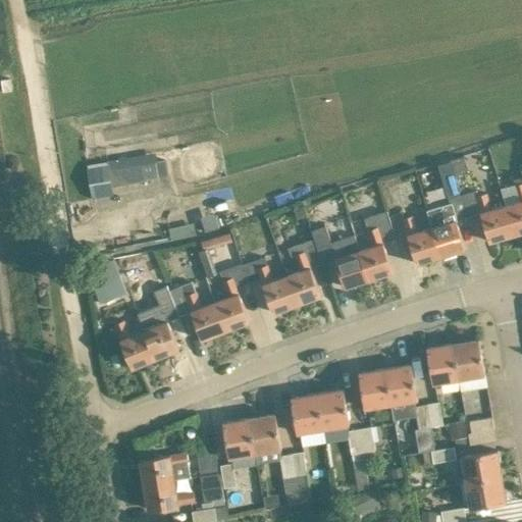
[(11,90),(9,77),(0,79),(0,82),(2,91),(11,90)]
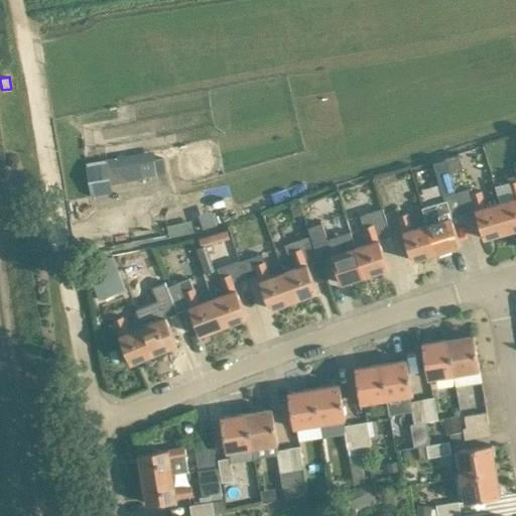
[(89,170),(93,191),(112,187),(111,183),(167,173),(164,157),(89,170)]
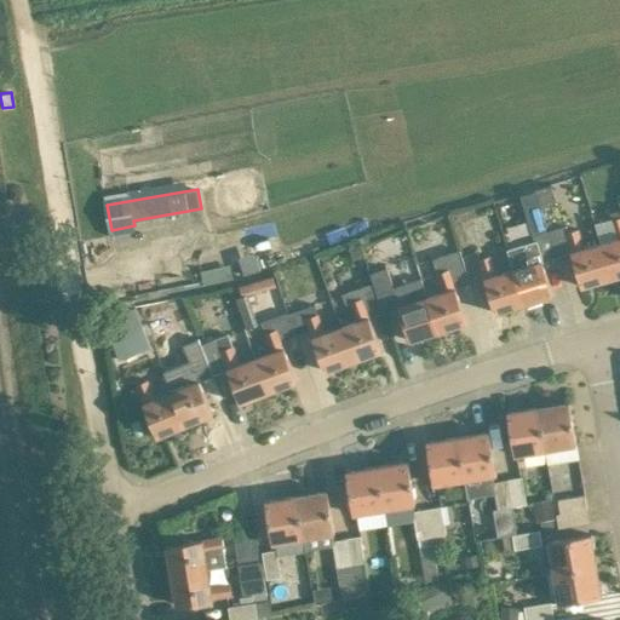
[(535,189),(521,194),(524,205),(539,200),(535,189)]
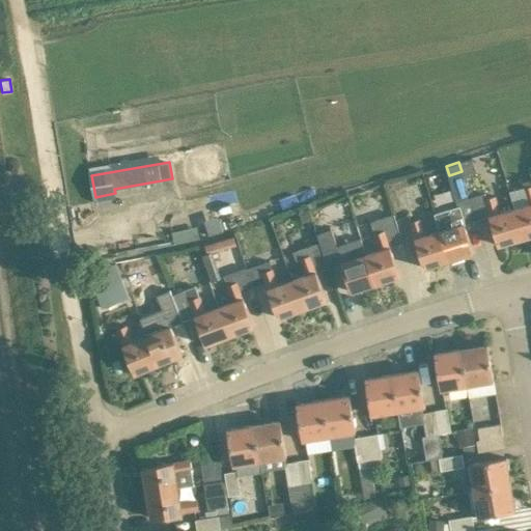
[(530,185),(510,191),(515,208),(524,238),(530,234),(530,185)]
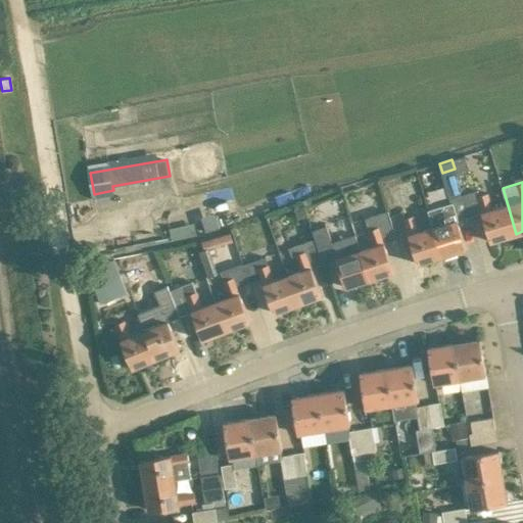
[(491,241),(516,234),(508,205),(492,209),(487,192),(479,195),(477,189),(464,193),(470,215),(483,211),(491,241)]
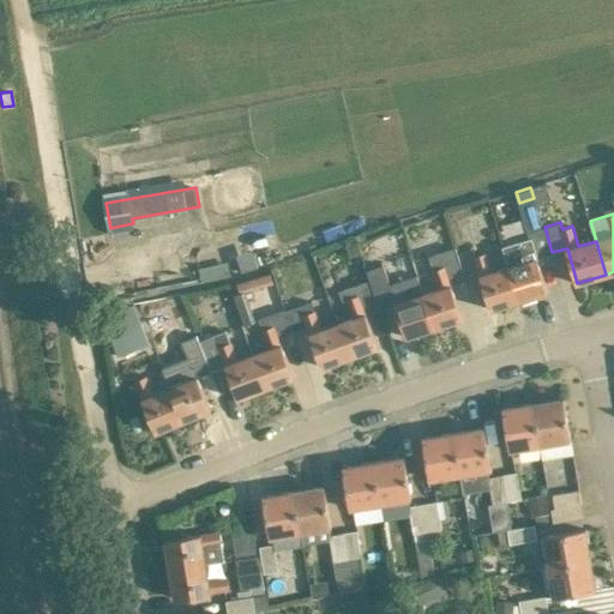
[(519,242),(519,245),(504,250),(506,258),(519,300),(548,292),(537,257),(552,252),(545,227),(529,230),(531,239),(519,242)]
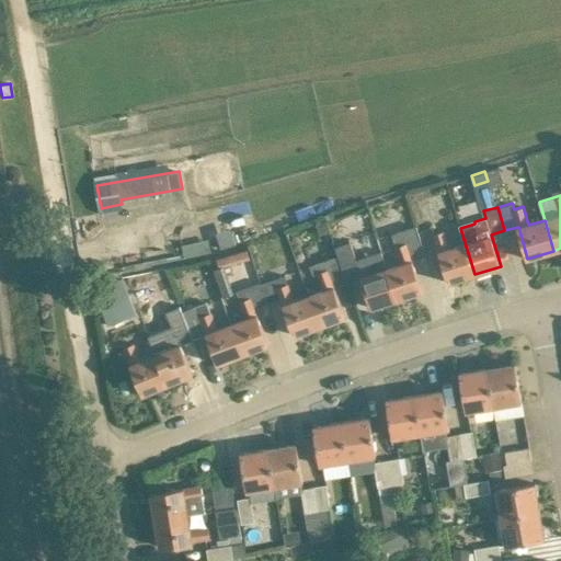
[(330,231),(325,220),(316,222),(319,235),(330,231)]
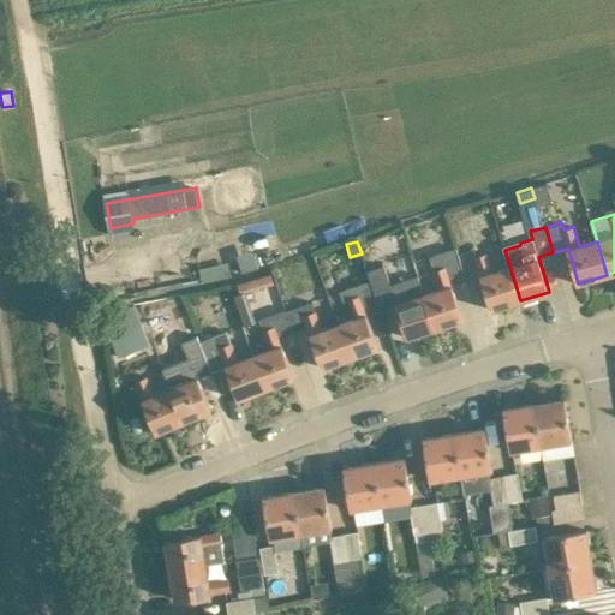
[(256,249),(240,252),(244,269),(260,264),(256,249)]
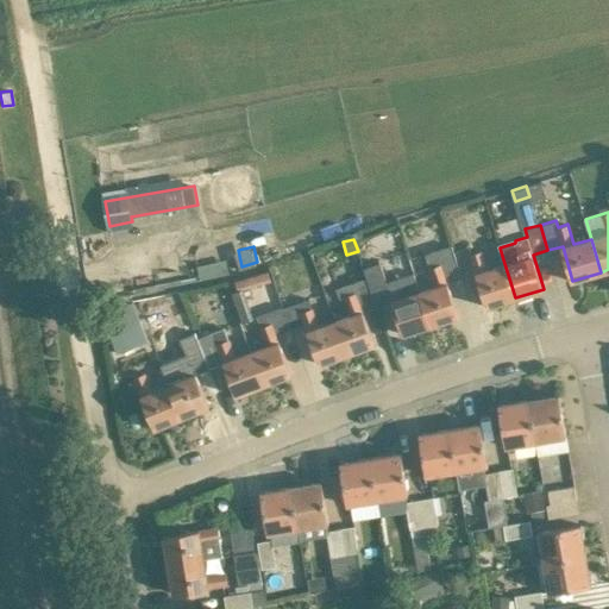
[(437,286),(420,292),(431,325),(459,315),(449,282),(463,277),(454,255),(452,246),(426,255),(437,286)]
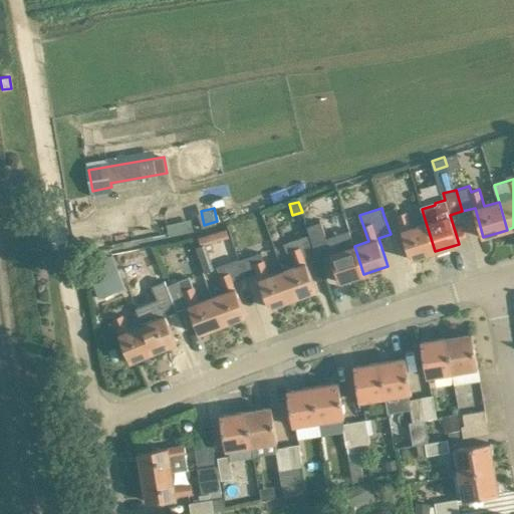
[(435,251),(424,216),(415,219),(412,210),(408,212),(398,214),(404,231),(403,231),(412,258),(435,251)]
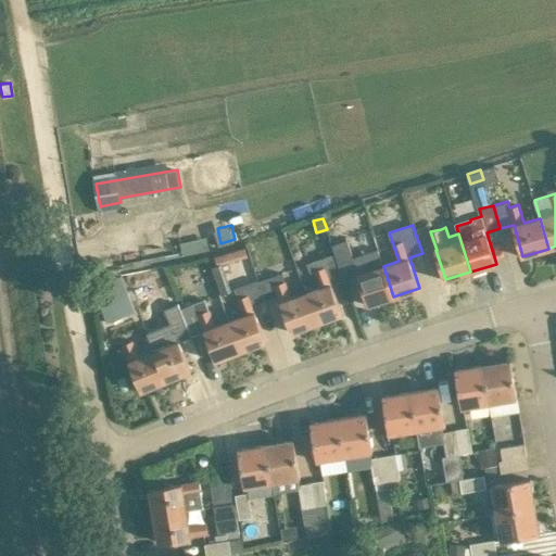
[(180,240),(182,252),(210,249),(209,236),(180,240)]
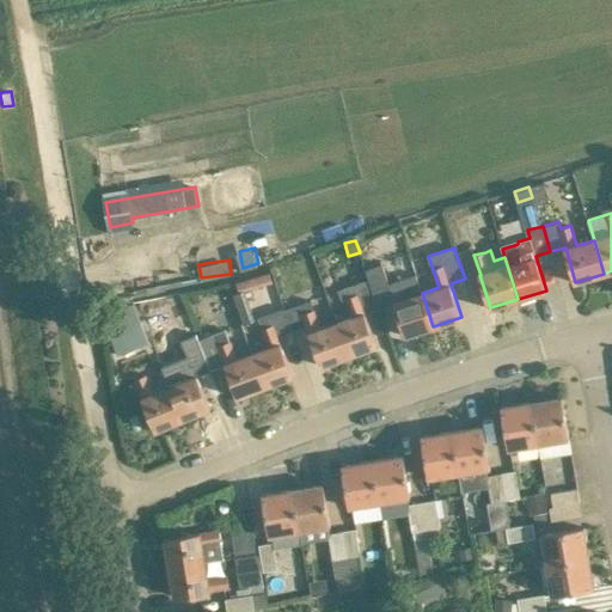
[(405,335),(433,326),(422,293),(416,274),(390,283),(383,263),(367,268),(380,306),(395,301),(405,335)]
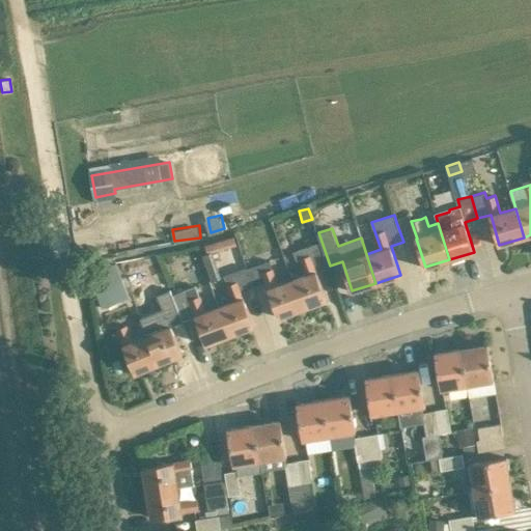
[(205,245),(207,253),(202,255),(211,279),(221,276),(213,252),(238,245),(234,235),(205,245)]
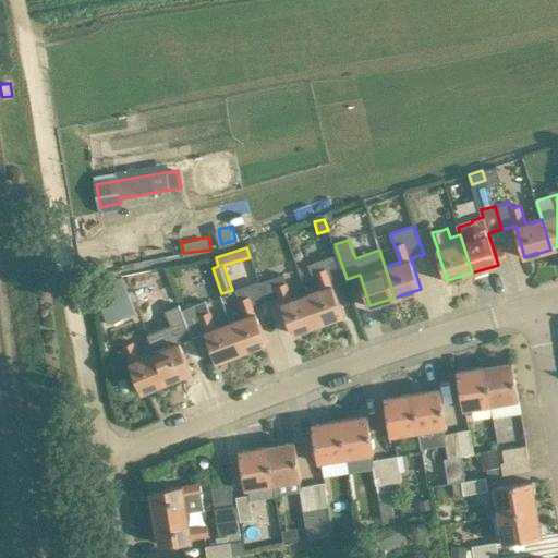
[(318,324),(343,315),(332,283),(331,281),(343,277),(335,254),(308,264),(312,273),(316,271),(322,288),(307,292),(318,324)]
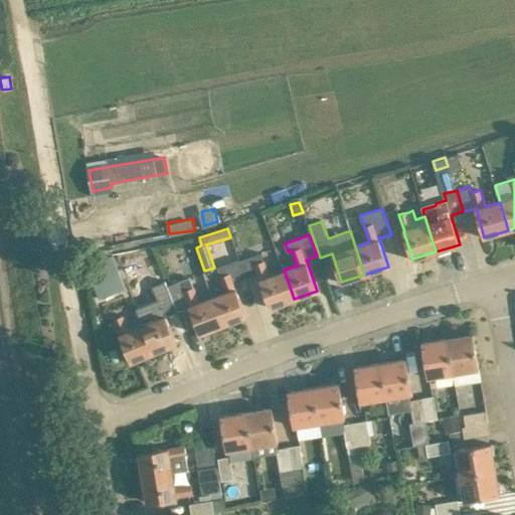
[(265,260),(263,252),(239,260),(246,278),(259,273),(261,278),(260,278),(271,307),(294,299),(284,270),(269,275),(264,261),(265,260)]
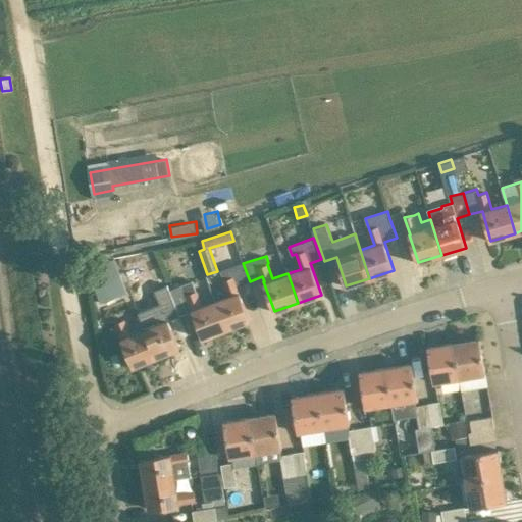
[(123,280),(115,259),(88,269),(96,292),(123,280)]
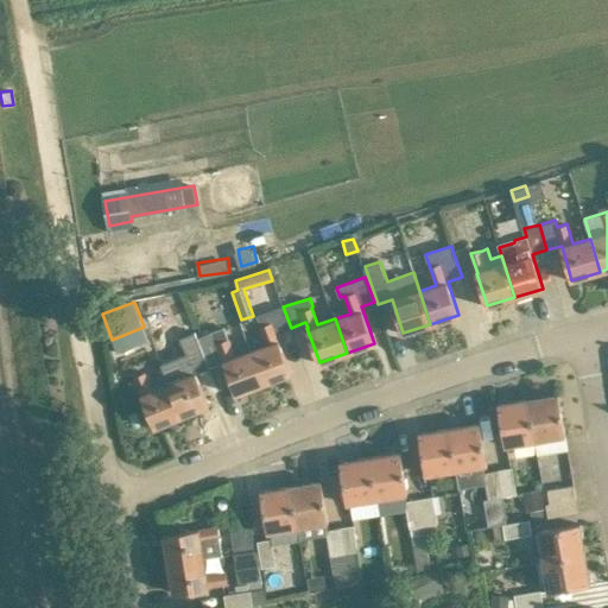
[(276,334),(291,328),(283,306),(283,305),(257,315),(261,325),(260,327),(267,343),(252,350),(264,384),(291,373),(279,340),(278,340),(276,334)]
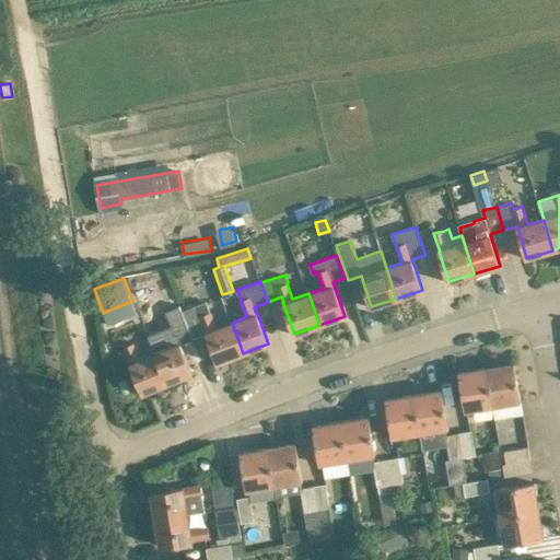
[(225,306),(211,312),(207,301),(203,302),(199,292),(178,300),(194,337),(207,333),(218,362),(243,353),(232,323),(225,306)]
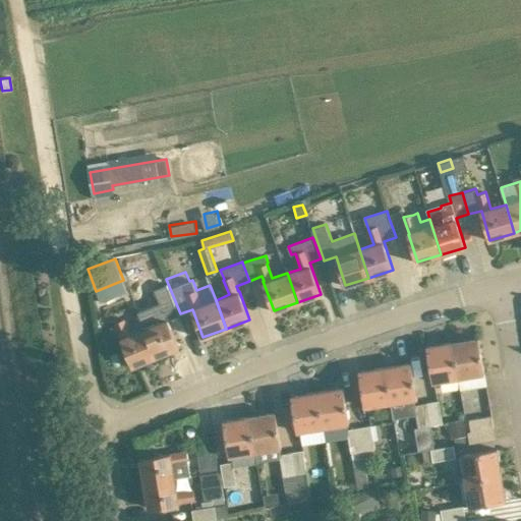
[(168,319),(180,313),(166,279),(165,276),(143,285),(158,323),(145,328),(156,356),(179,347),(168,319)]
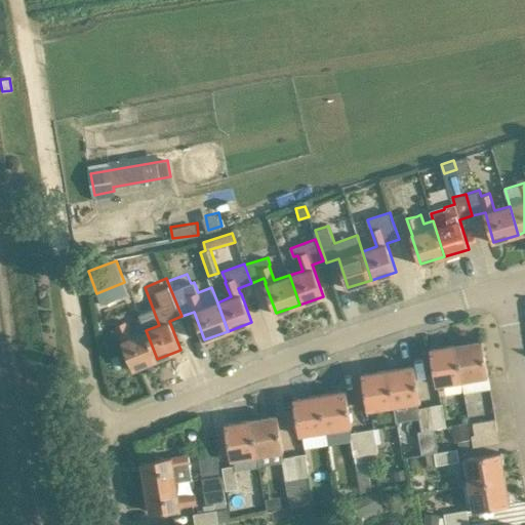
[(134,368),(157,359),(146,330),(131,336),(125,321),(116,325),(123,340),(122,340),(134,368)]
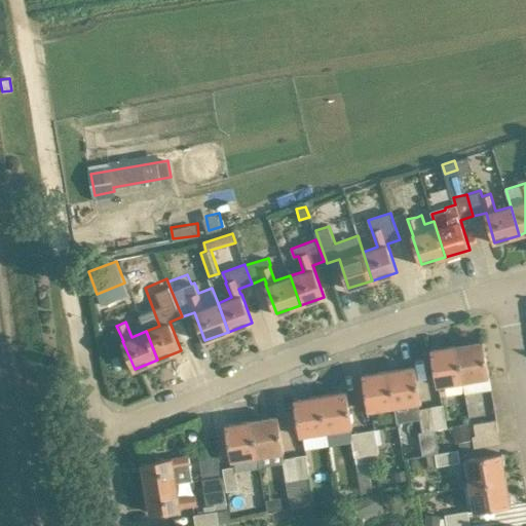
[(457,344),(463,381),(490,377),(484,340),(457,344)]
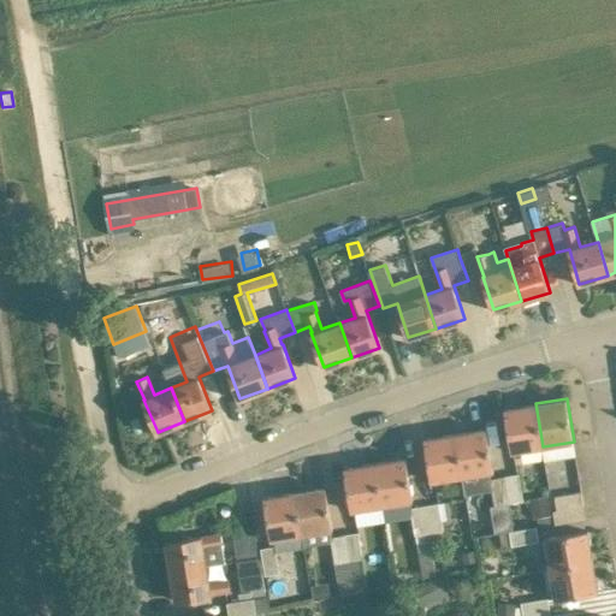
[(513,451),(514,451),(516,466),(545,460),(543,446),(535,403),(505,409),(513,451)]
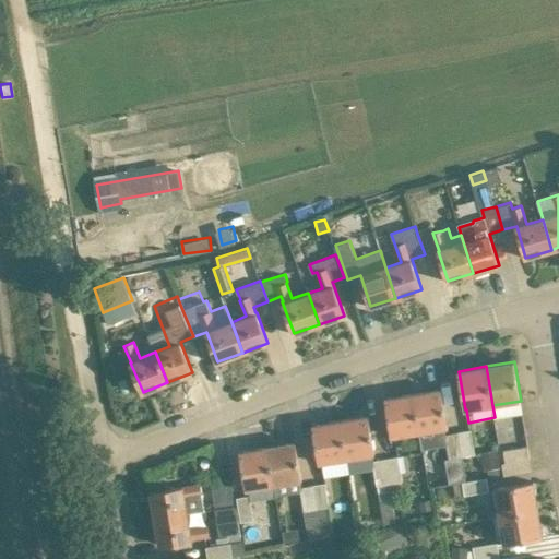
[(448,427),(444,409),(441,388),(414,393),(420,431),(448,427)]
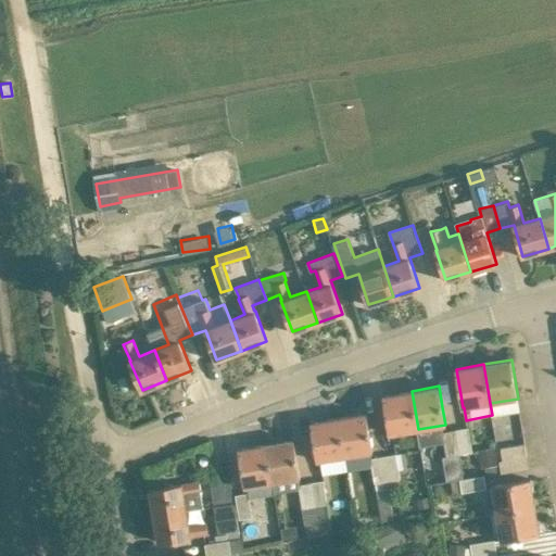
[(418,429),(412,391),(383,395),(387,417),(390,433),(418,429)]
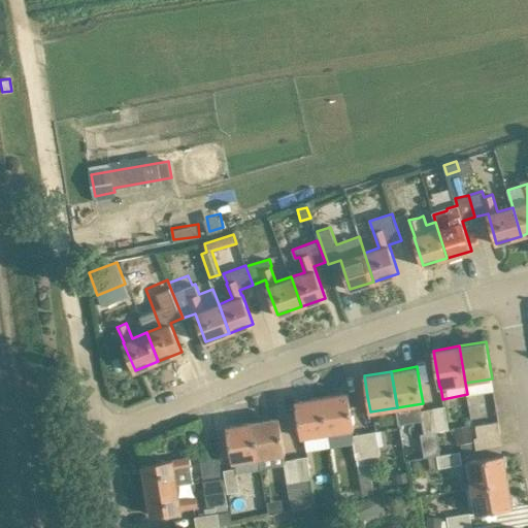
[(354,428),(352,413),(348,392),(322,396),(328,432),(354,428)]
